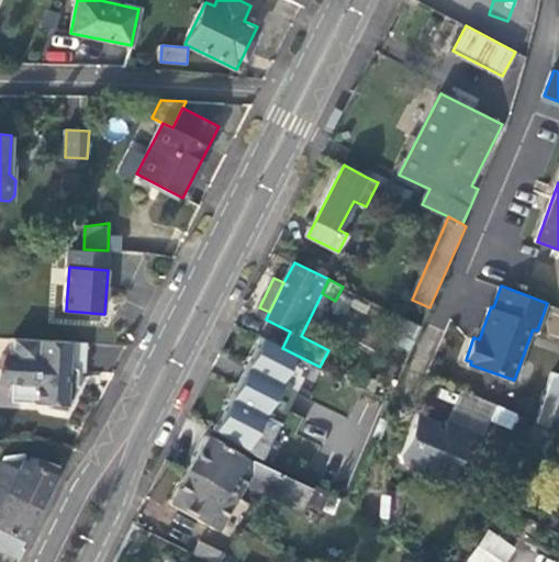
[(49,407),(68,412),(81,386),(73,382),(78,371),(87,371),(88,343),(14,338),(13,355),(4,353),(0,361),(0,380),(11,382),(11,395),(15,400),(51,402),(49,407)]
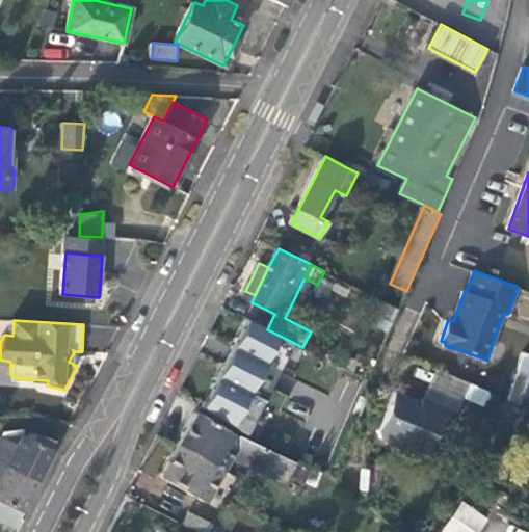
[(508,398),(522,404),(528,382),(528,352),(524,351),(508,398)]
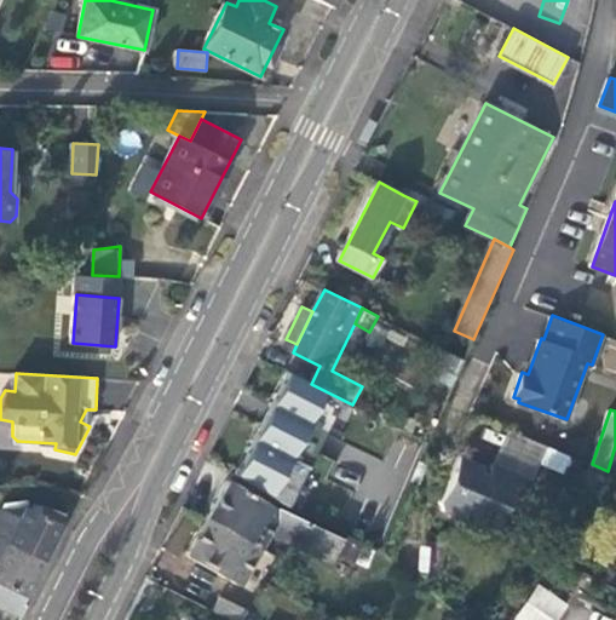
[(295,418),(271,465),(310,486),(333,438),(295,418)]
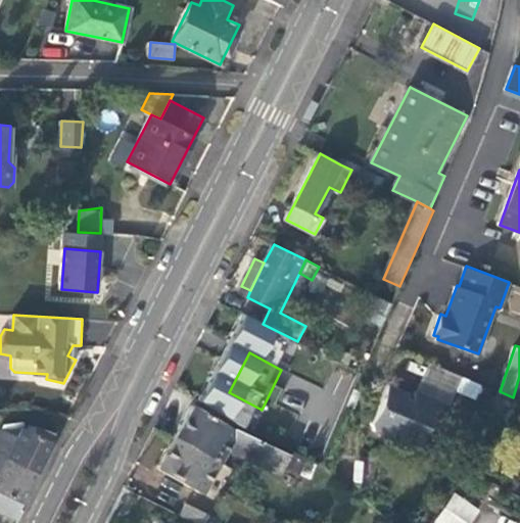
[(474,397),(480,383),(428,362),(417,390),(443,401),(450,405),(456,389),(474,397)]
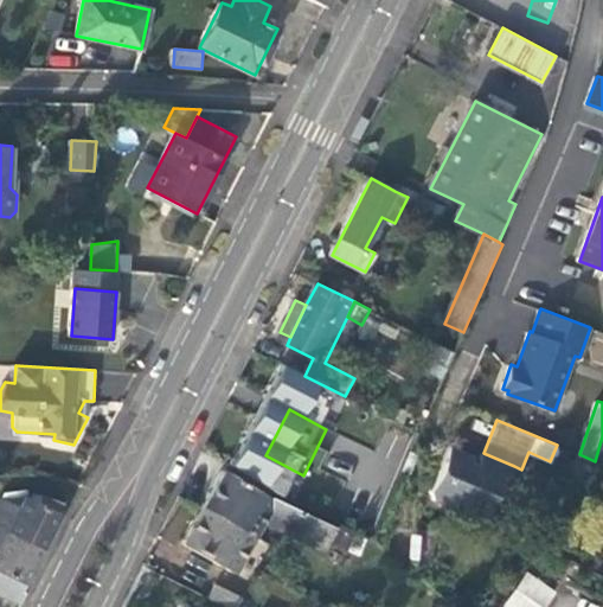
[(511,475),(514,466),(483,453),(478,464),(470,461),(474,455),(450,445),(431,492),(434,499),(442,502),(441,506),(463,516),(466,512),(476,517),(488,511),(502,479),(511,475)]
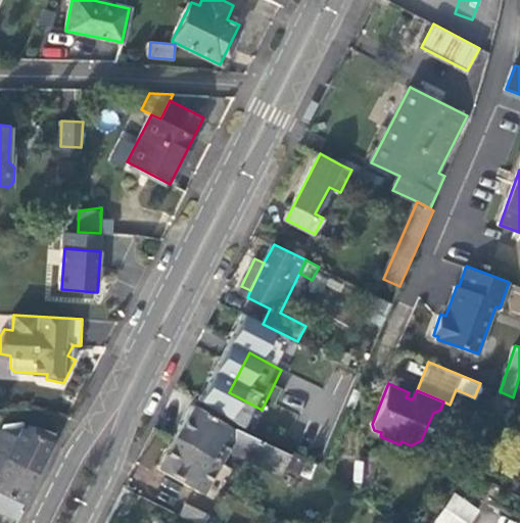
[(239,431),(193,406),(175,436),(222,462),(229,450),(239,431)]
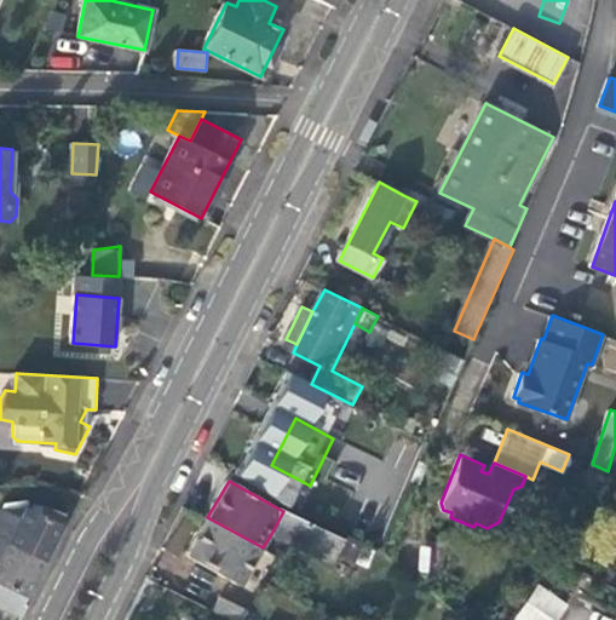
[(305,495),(298,510),(328,524),(343,497),(320,486),(314,500),(305,495)]
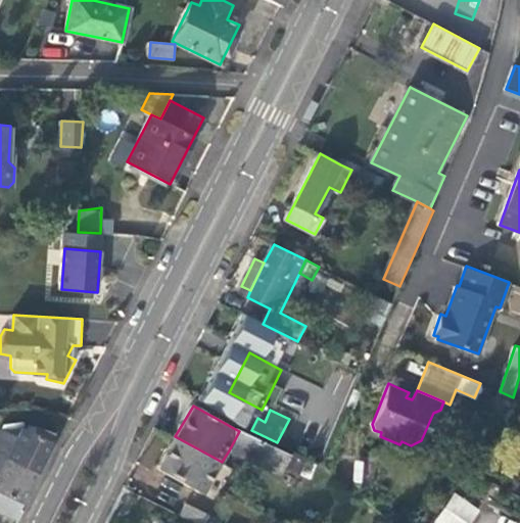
[(289,446),(306,455),(322,422),(303,414),(295,433),(289,446)]
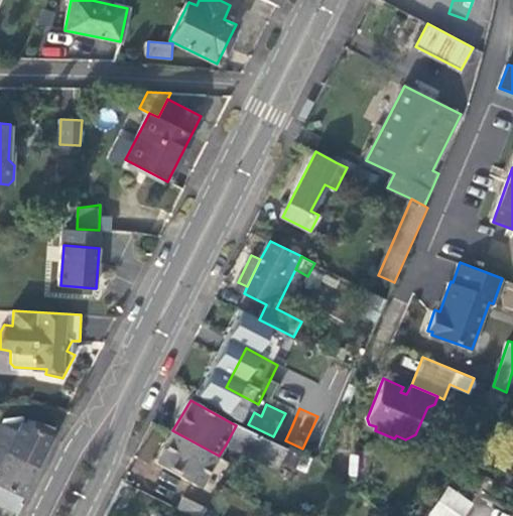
[(0,467),(7,453),(38,468),(52,438),(22,423),(18,432),(2,424),(0,428),(0,467)]
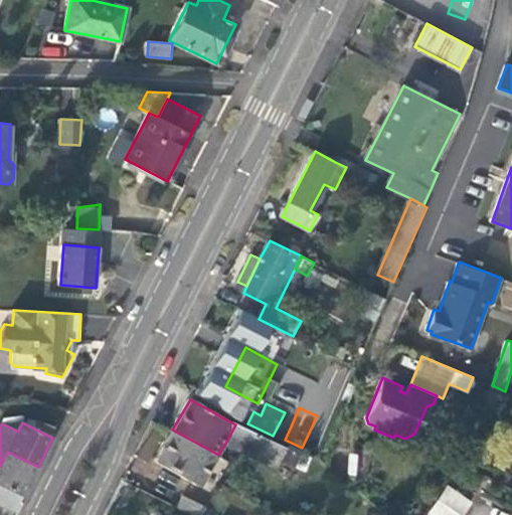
[(233,447),(243,426),(236,423),(235,424),(225,444),(233,447)]
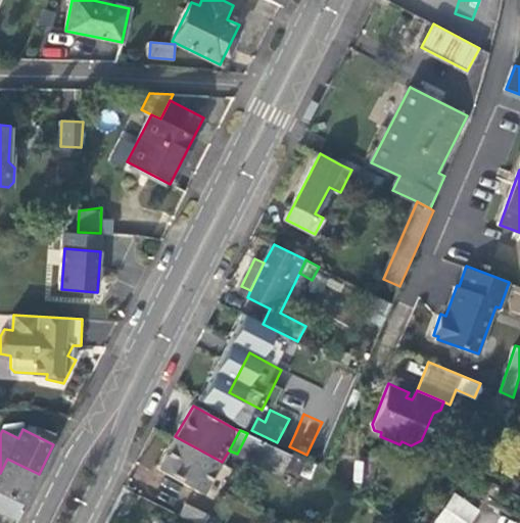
[(282,443),(289,446),(295,433),(289,430),(282,443)]
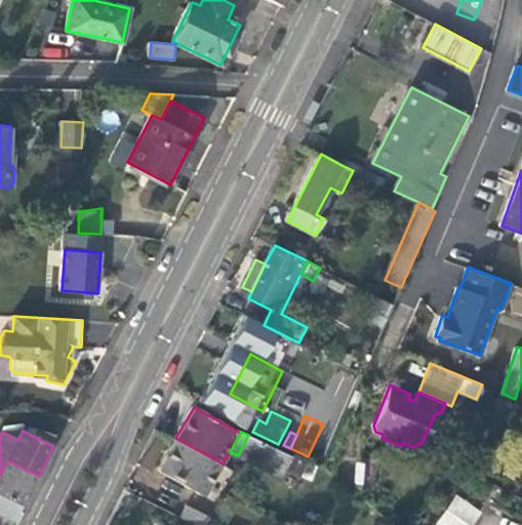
[(246,459),(256,439),(248,435),(238,455),(246,459)]
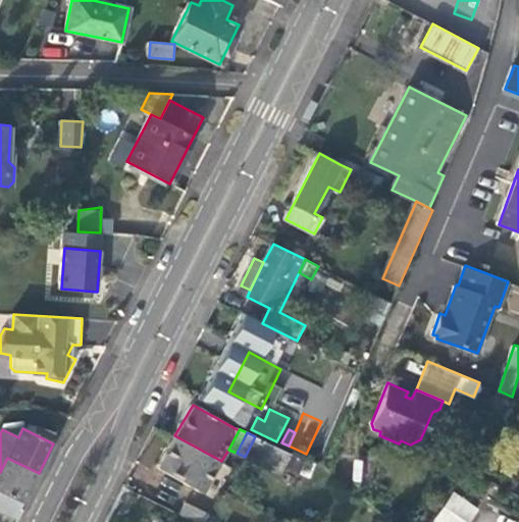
[(158,468),(204,493),(221,461),(174,435),(158,468)]
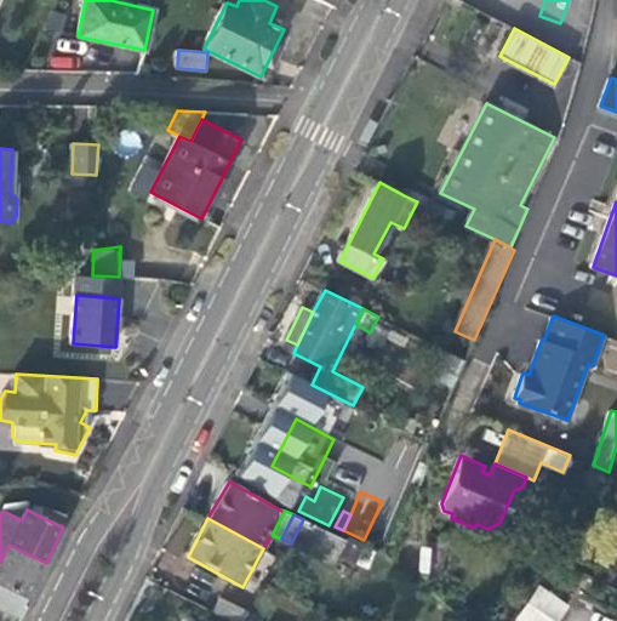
[(291,543),(312,553),(324,529),(303,519),(291,543)]
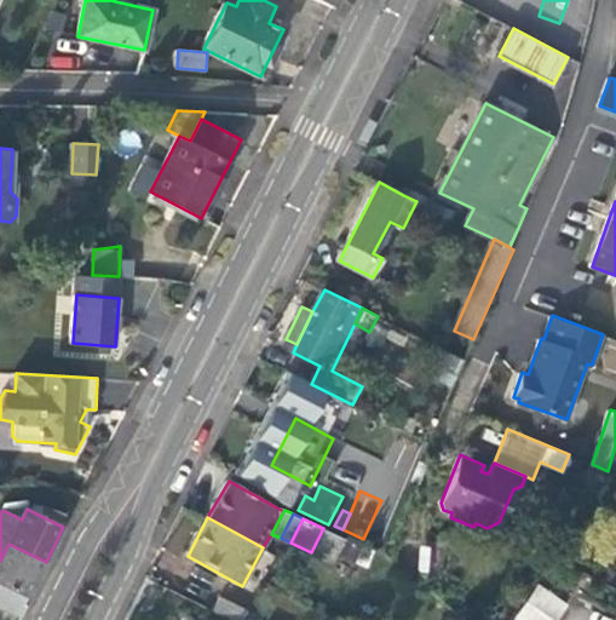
[(337,558),(345,539),(323,528),(311,552),(334,563),(337,558)]
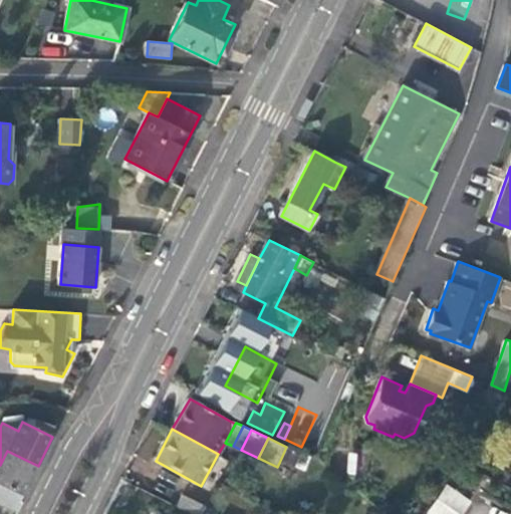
[(292,445),(286,447),(279,463),(292,469),(302,450),(292,445)]
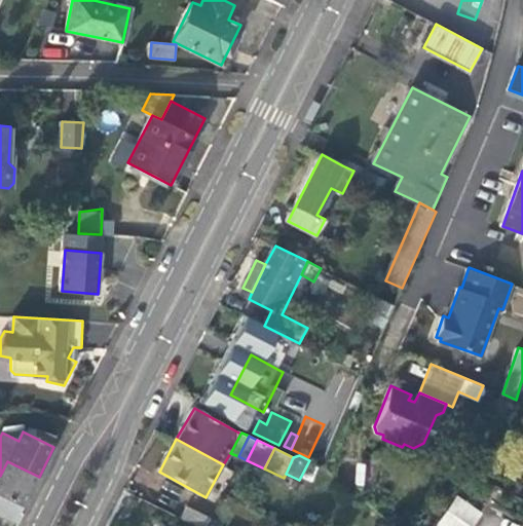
[(0,494),(4,497),(24,505),(25,506),(39,477),(7,461),(0,476),(0,494)]
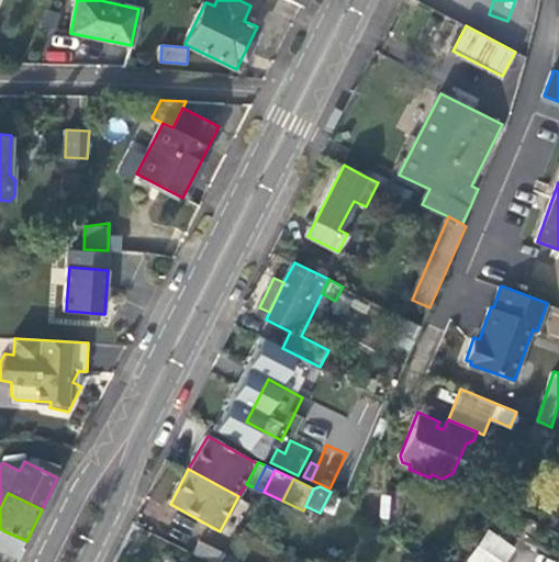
[(0,543),(19,553),(25,540),(4,531),(0,528),(0,543)]
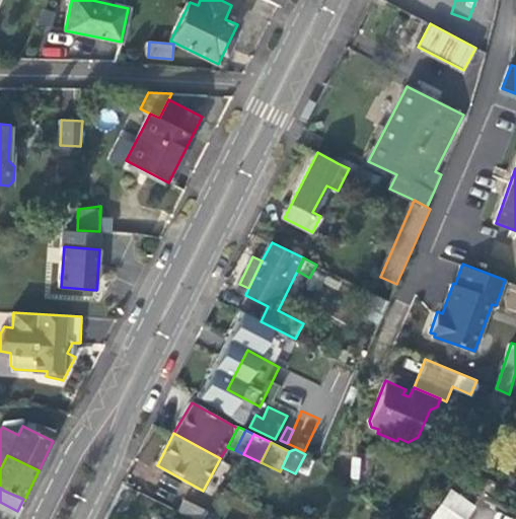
[(454,489),(433,518),(432,518),(470,518),(480,506),(454,489)]
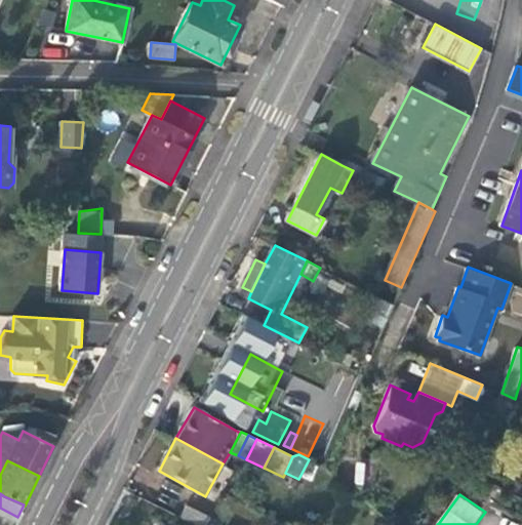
[(188,506),(182,517),(198,524),(206,524),(210,517),(188,506)]
